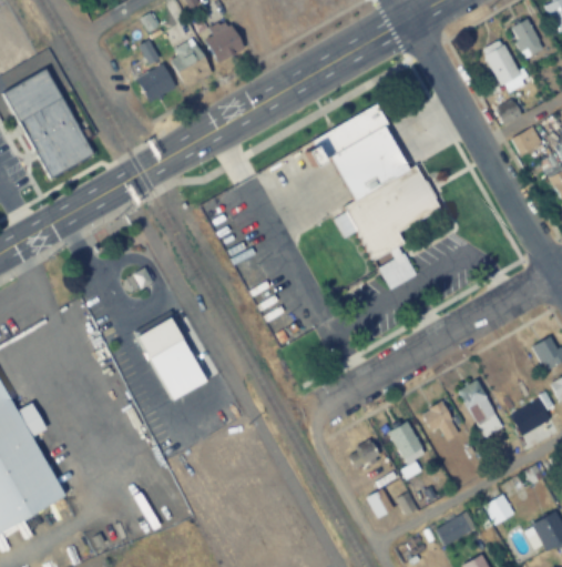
[(561,0),(560,0),(547,8),(561,34),(561,0)]
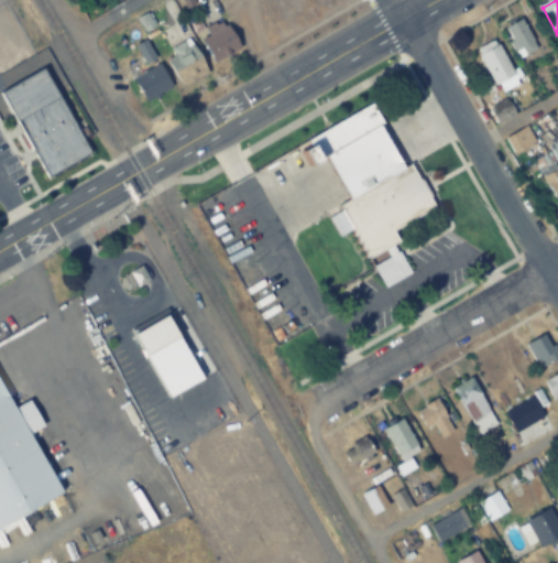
[(208,30),(212,36),(205,41),(219,64),(244,49),(227,19),(208,30)]
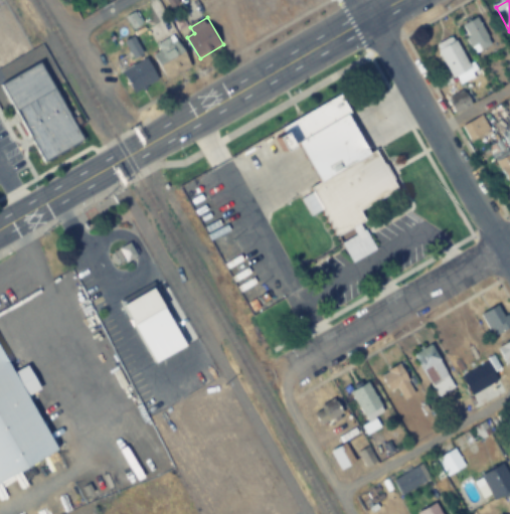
[(478,53),(494,45),(480,18),(464,27),(478,53)]
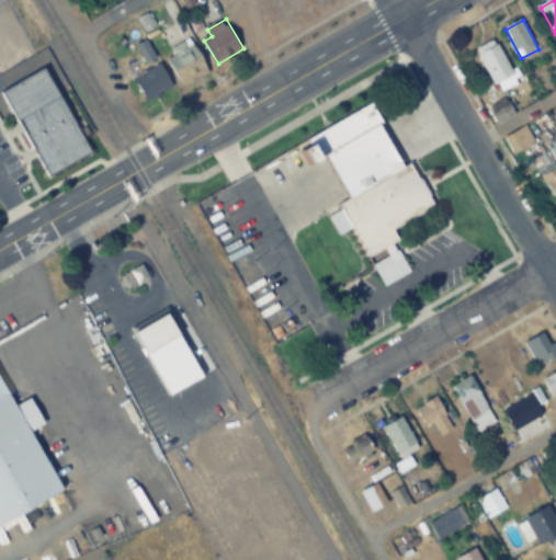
[(173,48),(177,56),(170,59),(184,88),(212,73),(193,38),(173,48)]
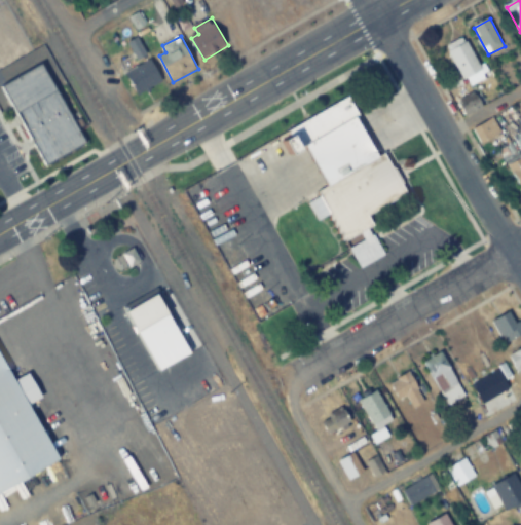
[(467,88),(486,80),(470,38),(450,46),(467,88)]
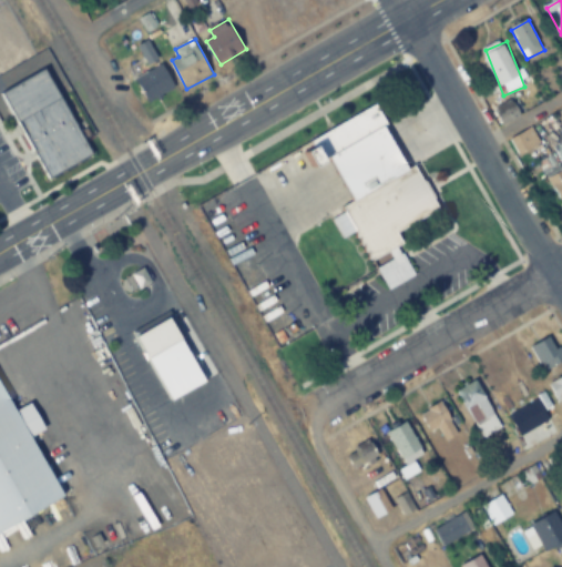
[(177,88),(164,64),(138,79),(151,103),(177,88)]
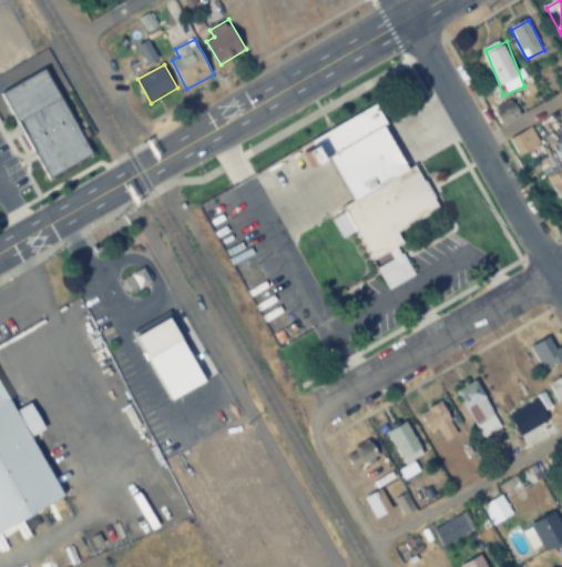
[(7,91),(48,178),(92,157),(50,70),(7,91)]
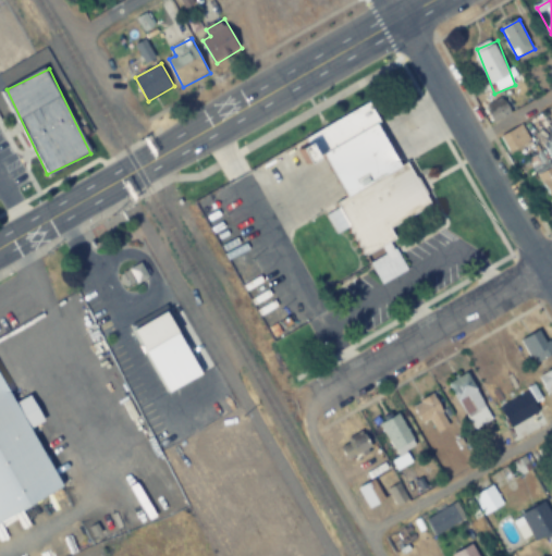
[(301,151),(310,168),(320,161),(342,199),(333,205),(335,208),(322,215),(334,236),(345,229),(363,259),(378,250),(381,255),(366,263),(378,286),(403,271),(388,244),(392,241),(385,231),(428,206),(403,162),(396,167),(373,126),(377,124),(365,102),(299,140),(305,149),(301,151)]
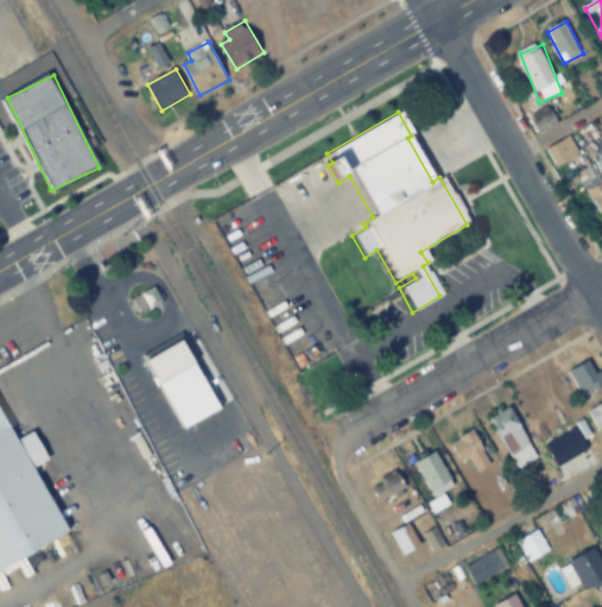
[(601,184),(590,190),(601,216),(601,184)]
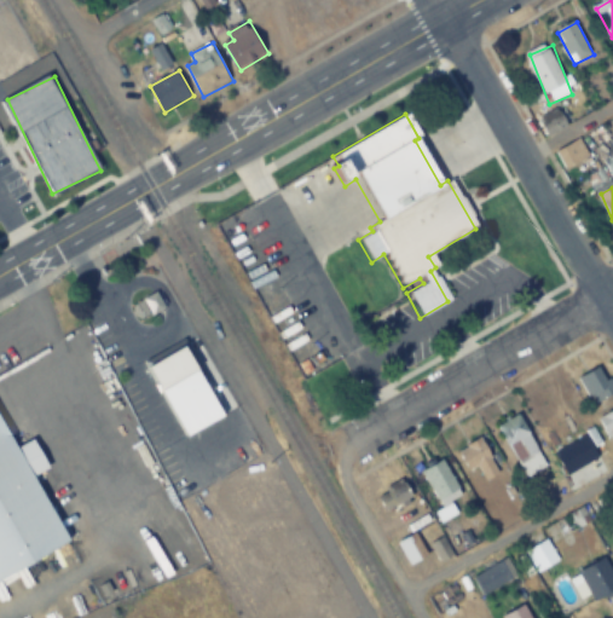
[(188,437),(225,419),(190,347),(152,365),(188,437)]
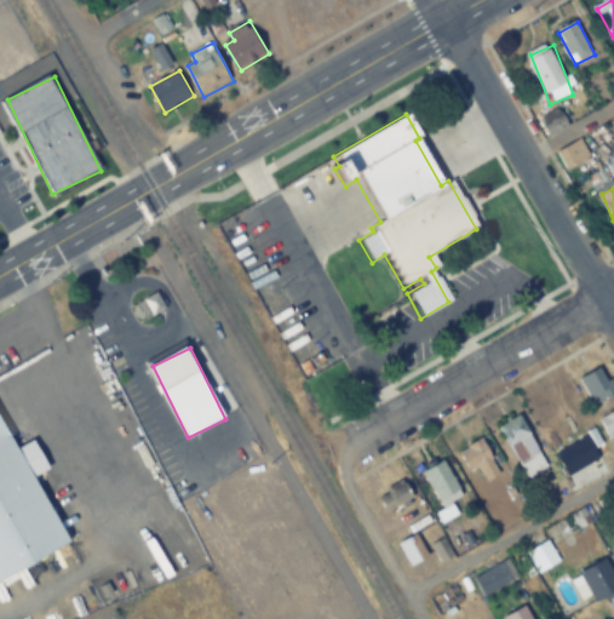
[(613,382),(606,367),(586,376),(601,403),(613,397),(613,382)]
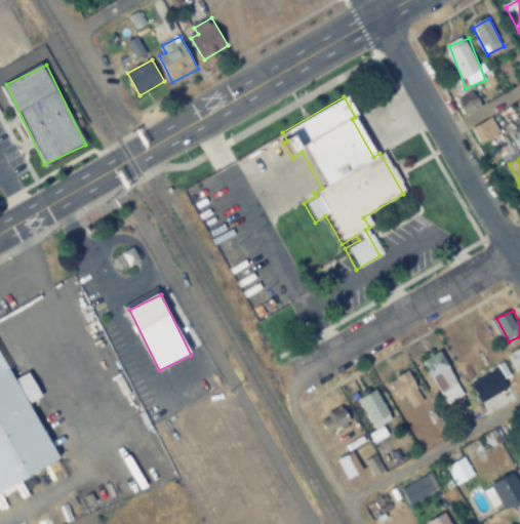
[(519,350),(511,355),(519,370),(519,350)]
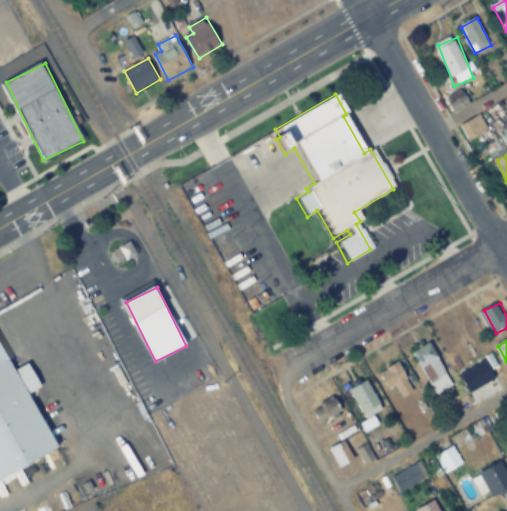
[(0,480),(58,447),(27,393),(42,384),(30,363),(16,371),(0,343),(0,480)]
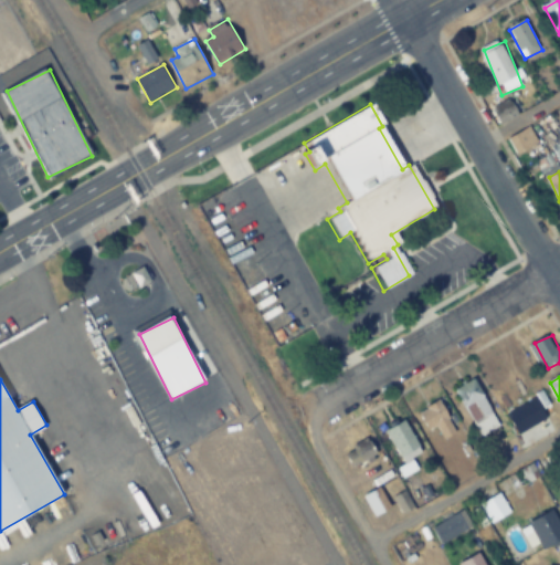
[(458,389),(484,436),(502,426),(477,379),(458,389)]
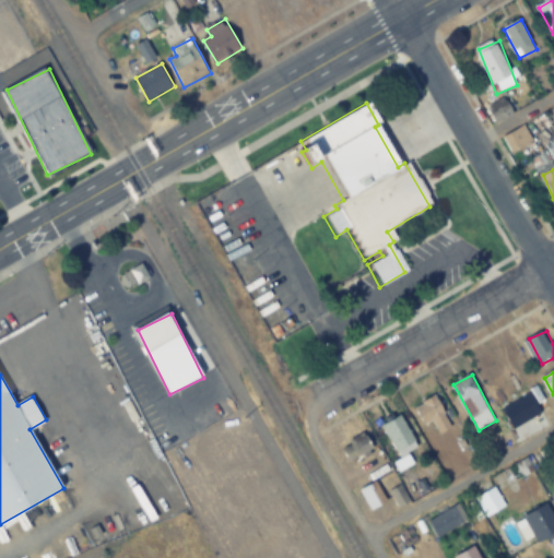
[(416,407),(427,425),(434,420),(443,435),(456,426),(437,395),(416,407)]
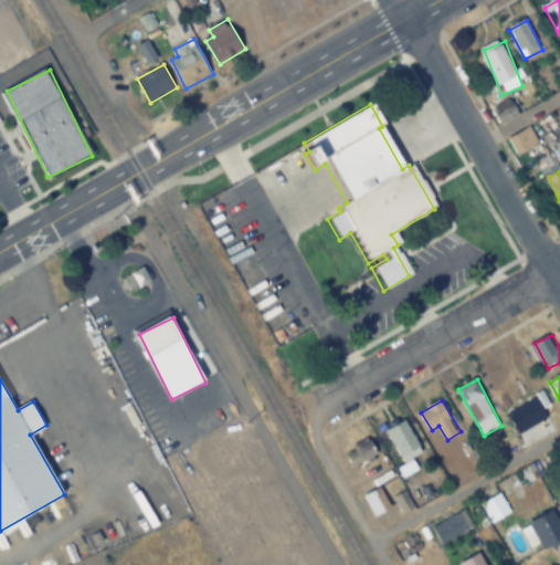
[(403,464),(424,456),(410,420),(389,429),(403,464)]
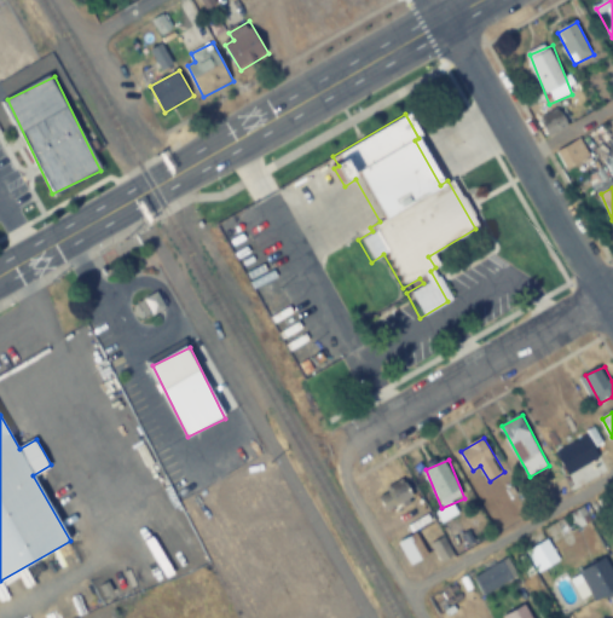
[(399,509),(416,500),(405,480),(388,490),(399,509)]
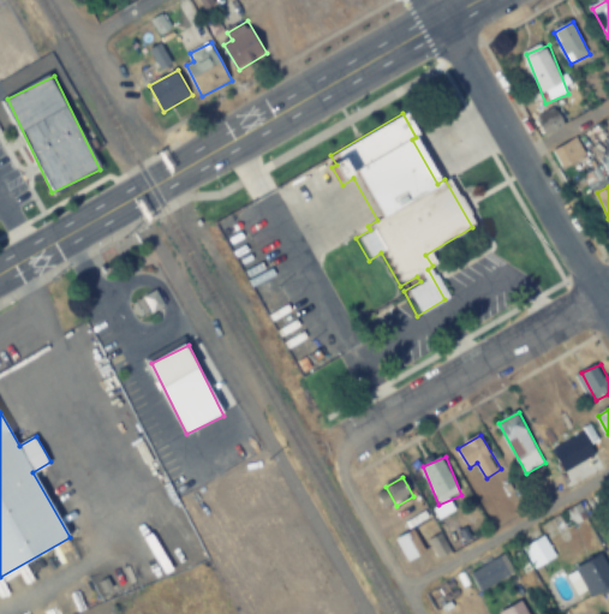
[(427,553),(413,531),(399,540),(411,561),(427,553)]
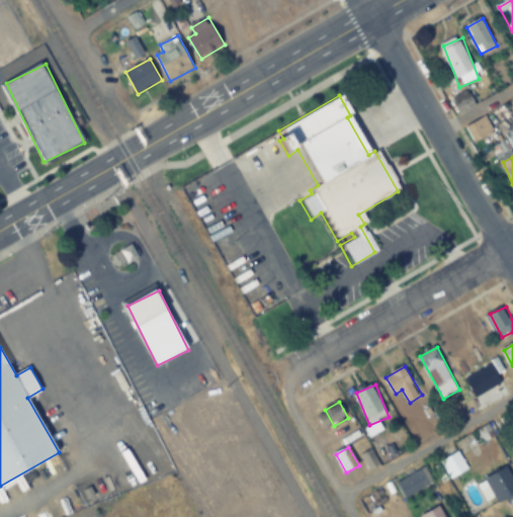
[(471,469),(459,450),(440,462),(451,482),(471,469)]
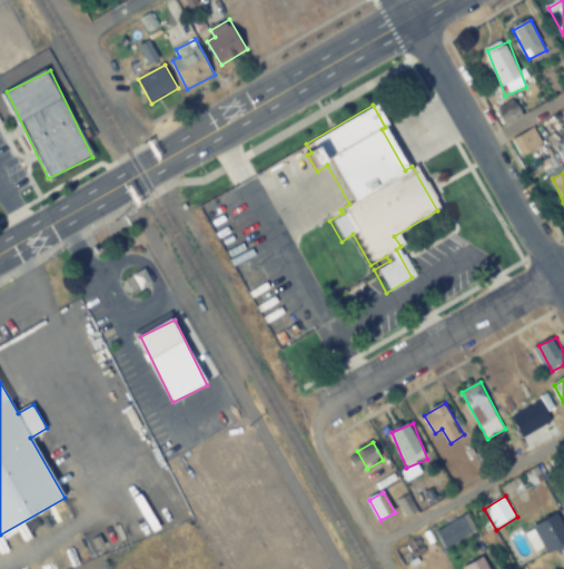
[(536,550),(545,546),(550,555),(563,548),(563,520),(560,513),(534,527),(540,538),(532,541),(536,550)]
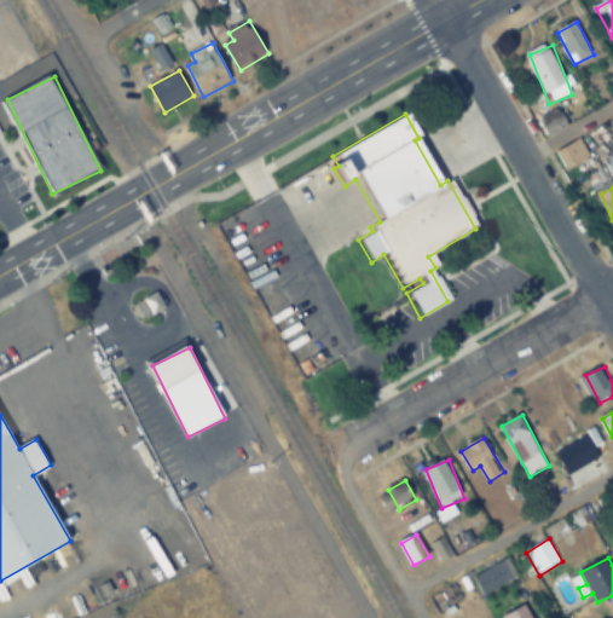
[(505,617),(533,617),(528,606),(505,617)]
